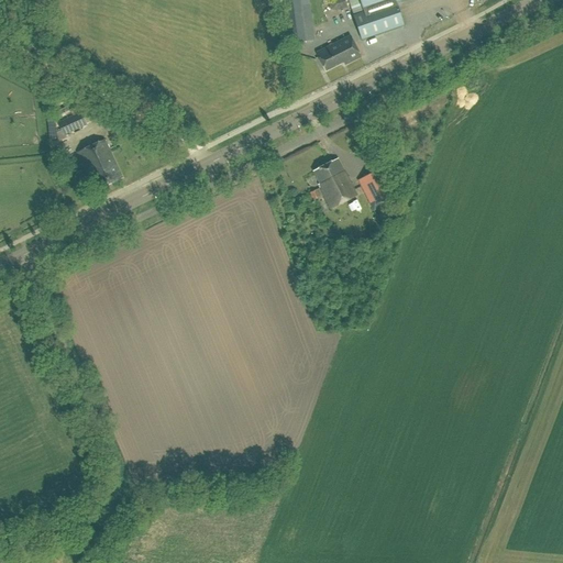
[(305,32),(300,0),(283,0),(288,34),(305,32)]
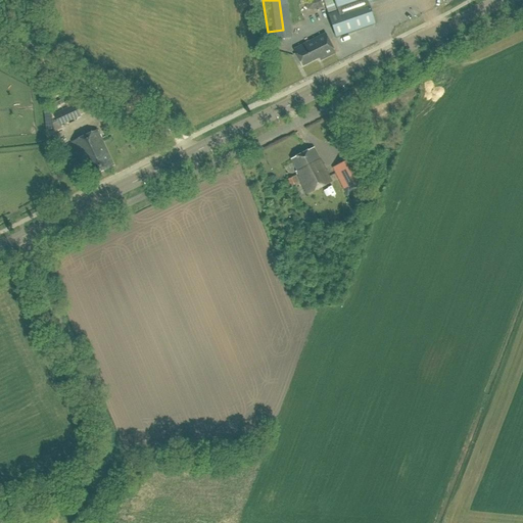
[(335,39),(375,25),(368,3),(376,0),(332,0),(337,13),(328,16),(335,39)]
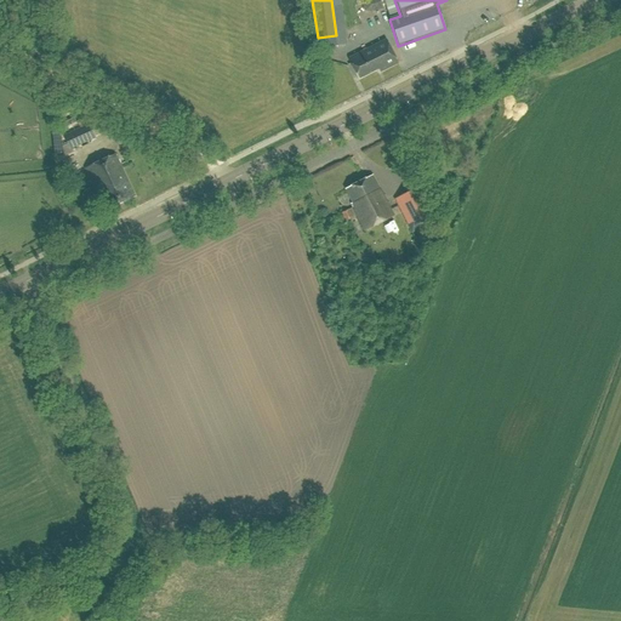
[(397,66),(386,43),(348,61),(359,80),(379,69),(381,73),(397,66)]
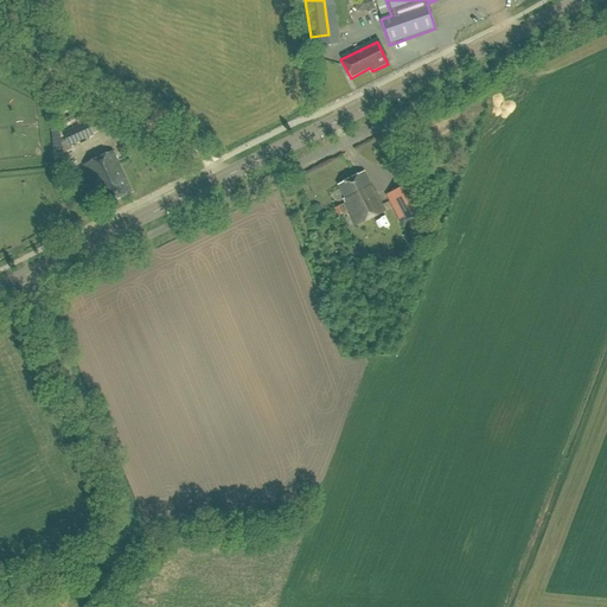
[(93,134),(85,120),(62,131),(70,146),(93,135),(93,134)]
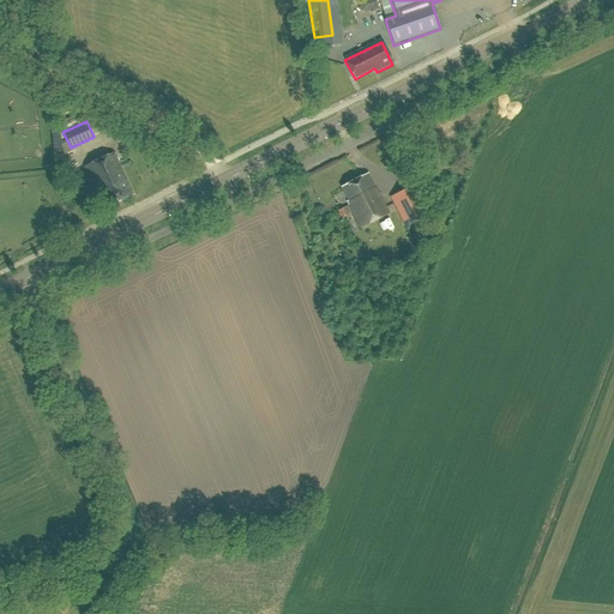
[(133,197),(114,156),(84,170),(95,194),(97,193),(100,197),(104,210),(133,197)]
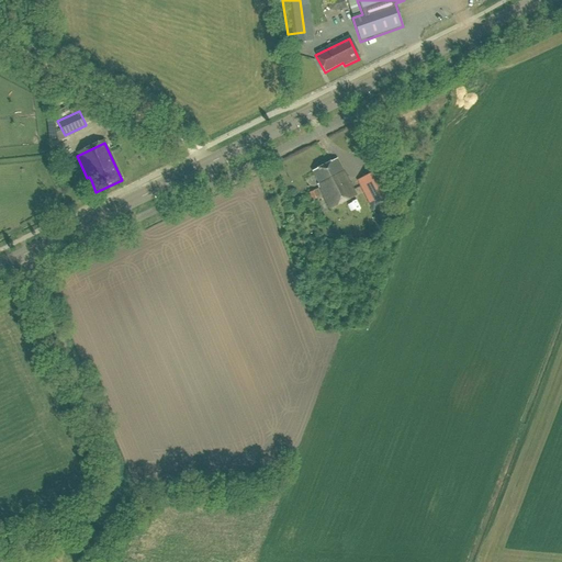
[(356,198),(338,160),(313,172),(319,186),(317,187),(329,211),(356,198)]
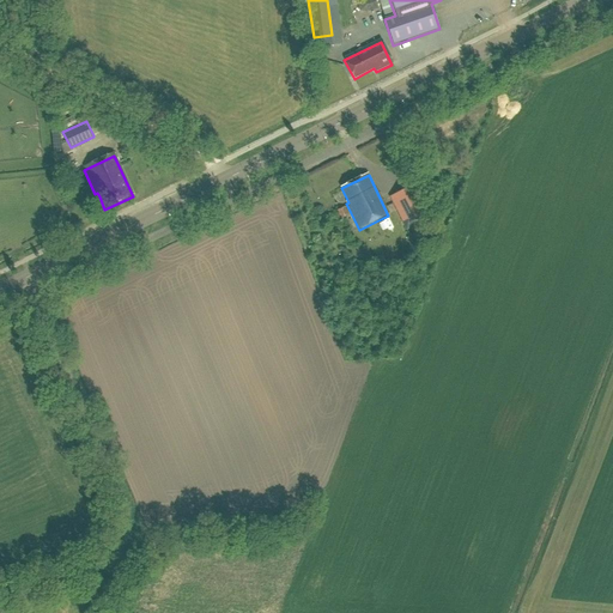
[(411,187),(389,198),(401,223),(423,212),(411,187)]
